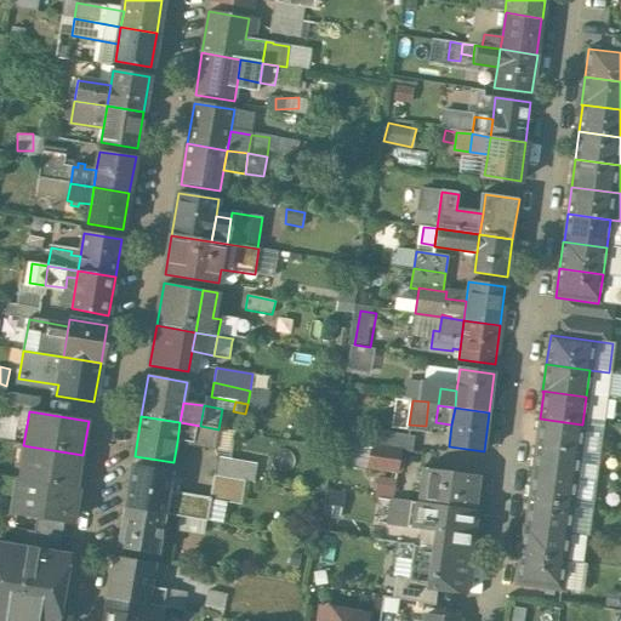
[(582,425),(540,419),(536,446),(579,451),(582,425)]
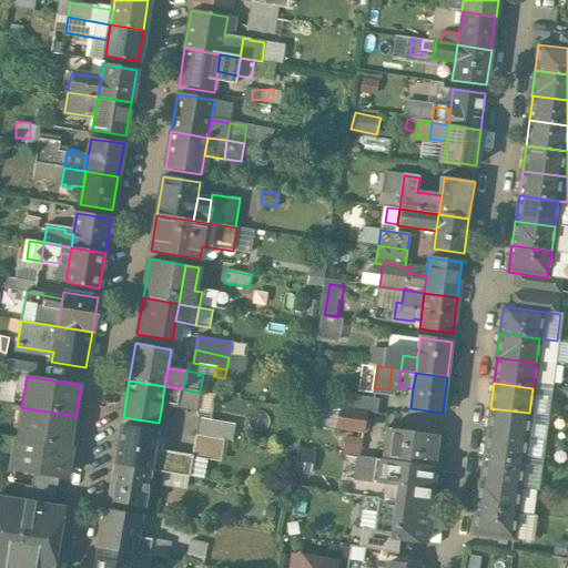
[(183,389),(164,386),(162,404),(196,409),(200,393),(183,389)]
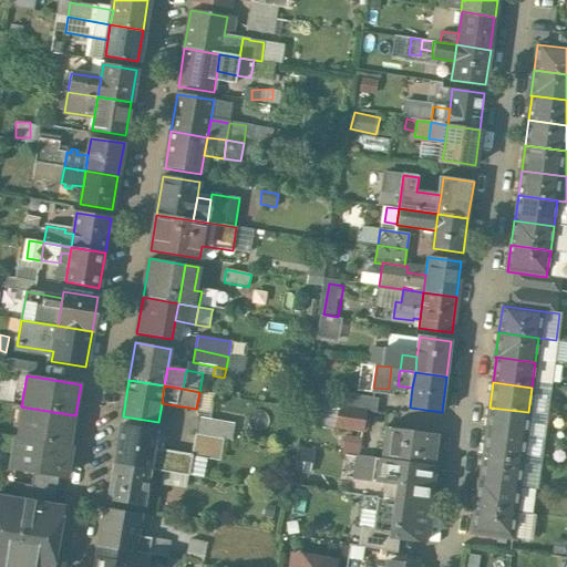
[(378,400),(342,394),(341,409),(366,412),(366,413),(377,414),(378,400)]
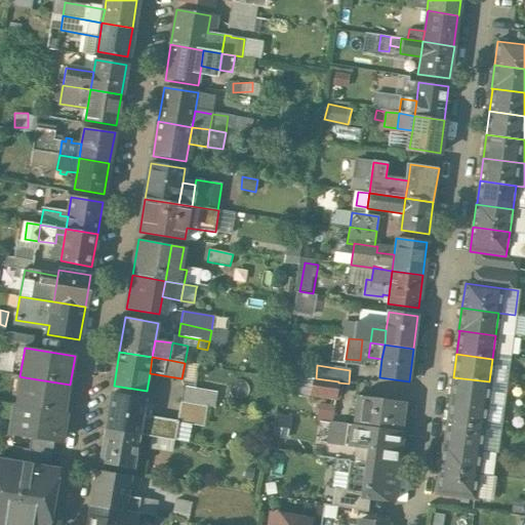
[(70,385),(25,377),(19,405),(66,413),(70,385)]
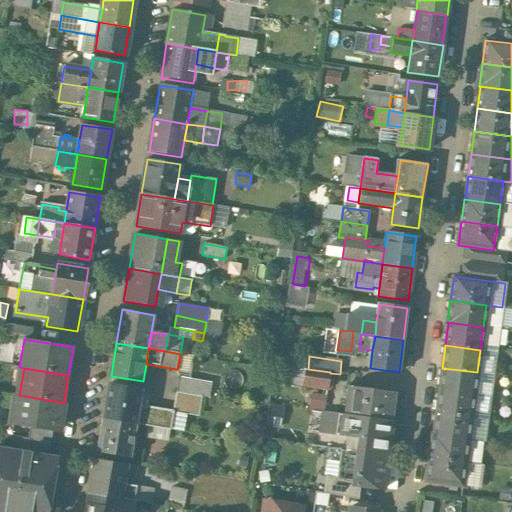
[(477,372),(442,368),(439,390),(474,395),(477,372)]
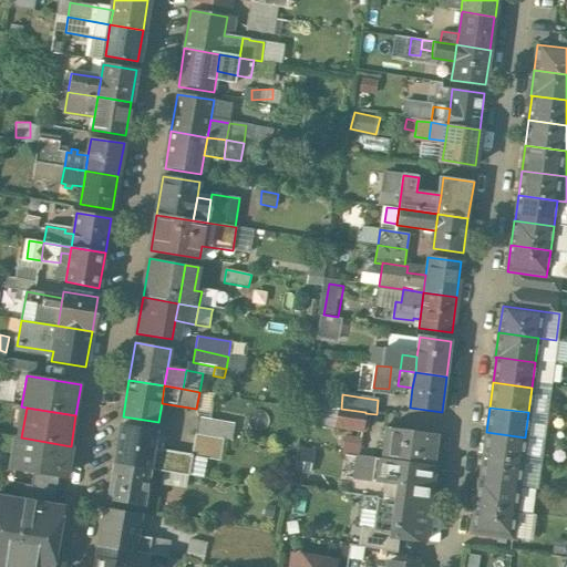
[(366,412),(341,409),(339,409),(336,429),(362,432),(366,413),(366,412)]
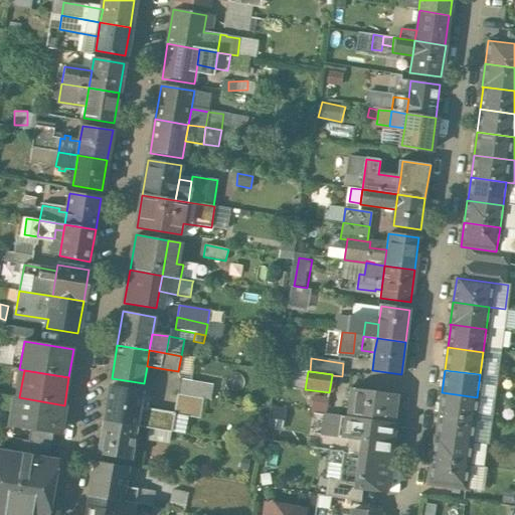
[(212,385),(180,379),(177,394),(203,399),(209,400),(212,385)]
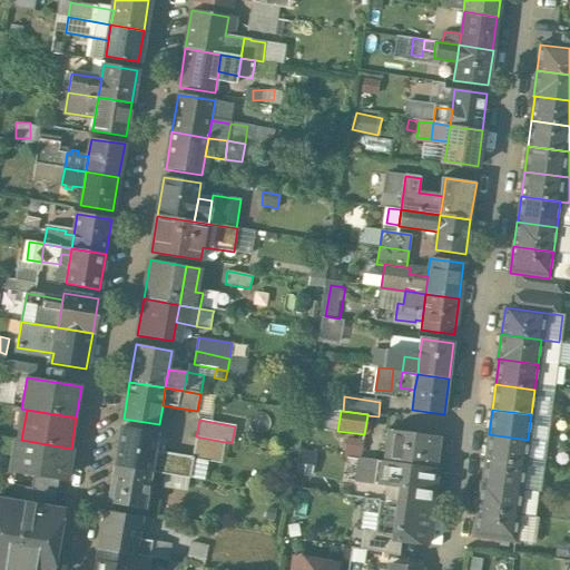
[(157,434),(121,429),(115,465),(150,471),(189,478),(194,458),(155,451),(157,434)]
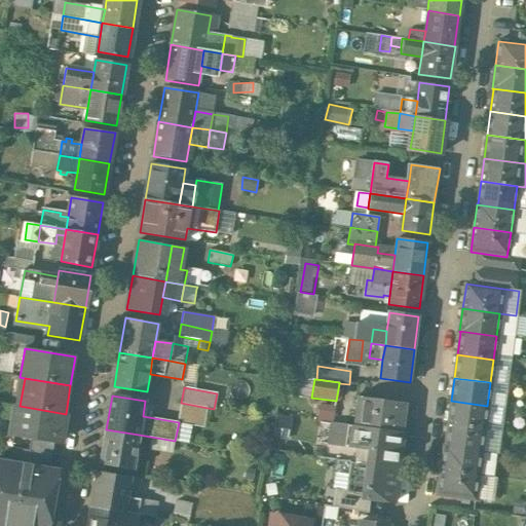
[(407,403),(358,397),(354,427),(359,428),(403,435),(407,403)]
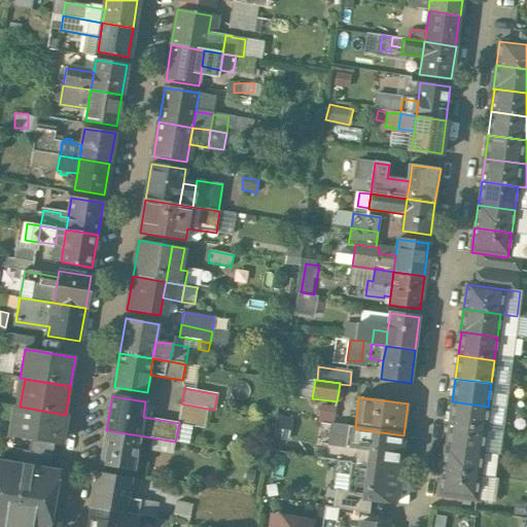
[(488,407),(452,401),(449,425),(485,429),(488,407)]
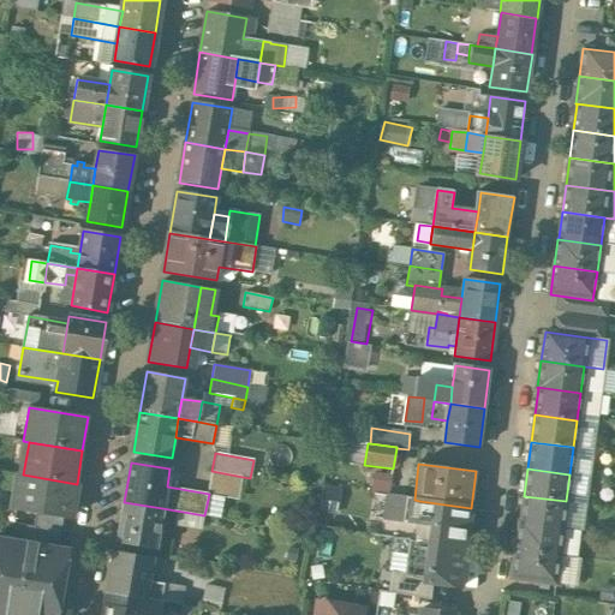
[(243,477),(212,471),(209,488),(239,493),(243,477)]
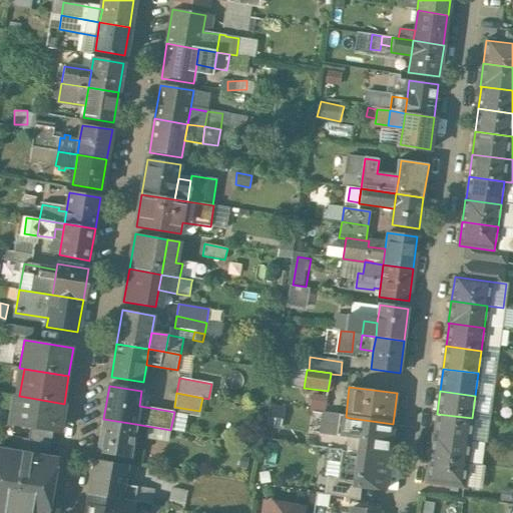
[(323,412),(328,397),(315,393),(310,407),(323,412)]
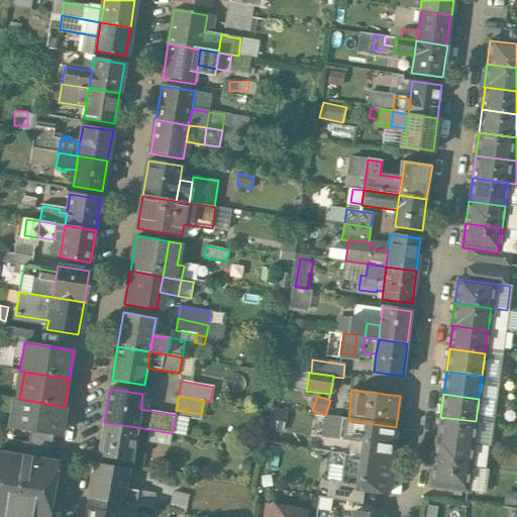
[(19,399),(15,399),(12,414),(17,415),(15,428),(30,431),(54,434),(60,435),(65,407),(19,399)]
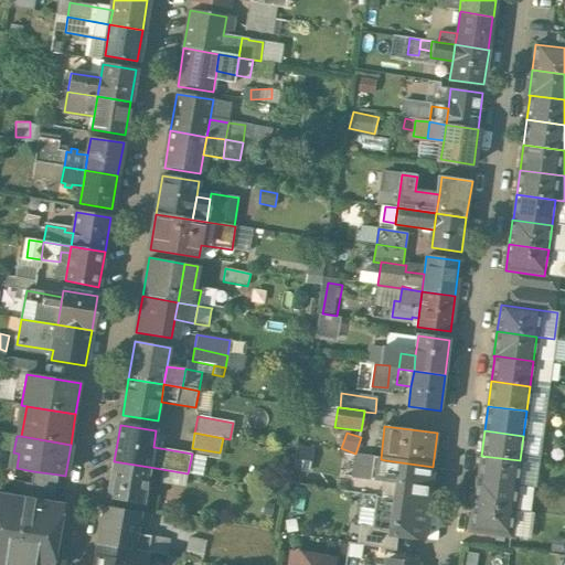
[(295,467),(313,469),(316,447),(297,445),(295,467)]
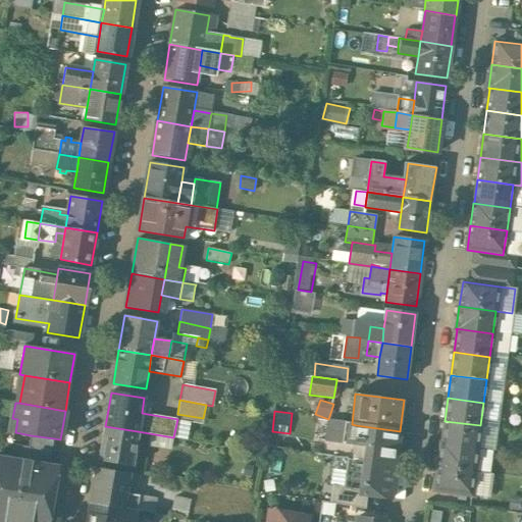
[(177,418),(175,435),(190,436),(191,419),(177,418)]
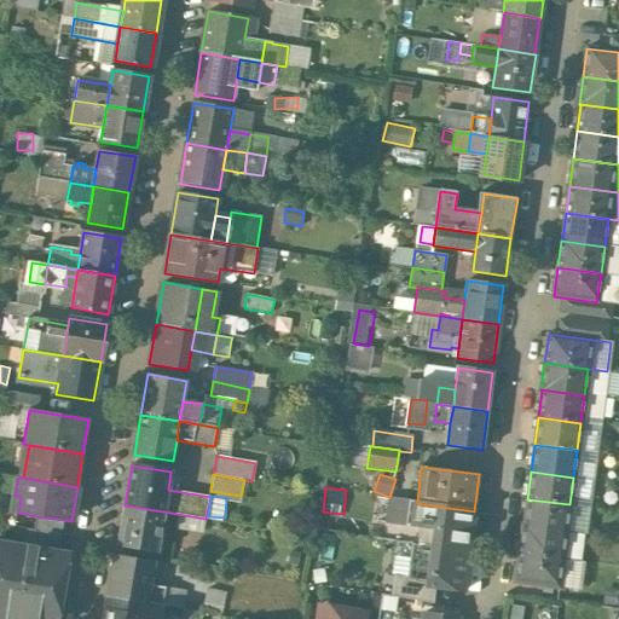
[(570,504),(527,499),(525,526),(522,526),(566,532),(570,504)]
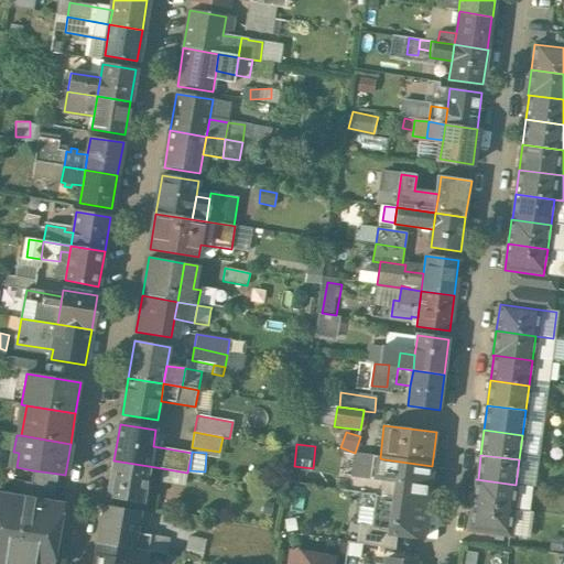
[(372,458),(355,456),(353,477),(369,479),(372,458)]
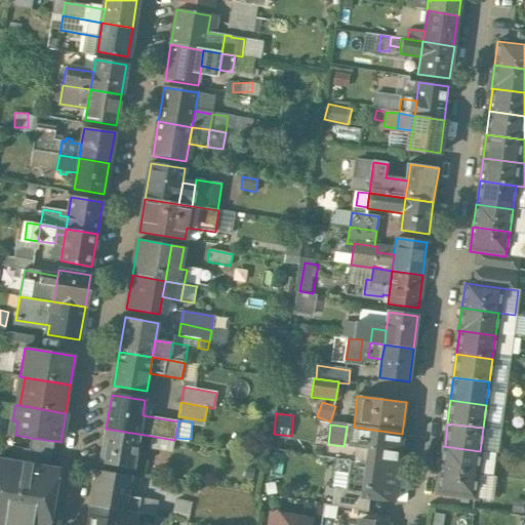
[(354,427),(347,427),(344,446),(355,447),(358,428),(354,427)]
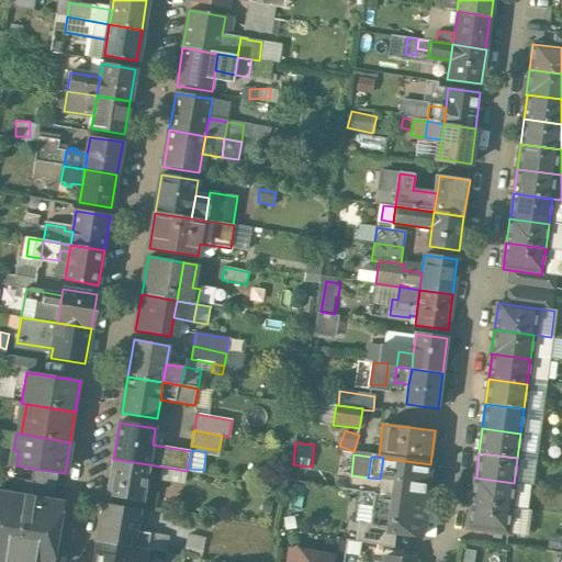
[(430,464),(383,458),(380,479),(382,480),(380,495),(396,497),(425,502),(430,464)]
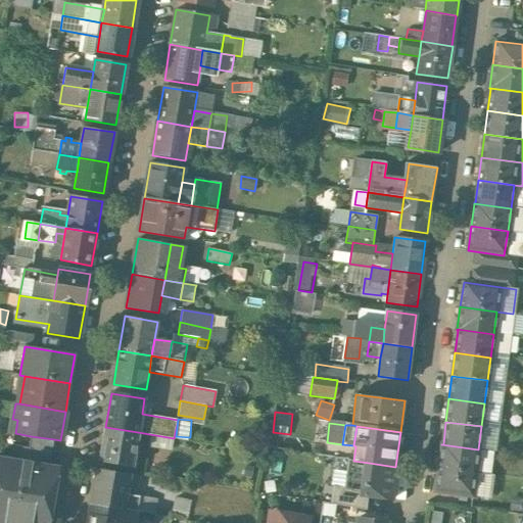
[(138,432),(105,427),(99,462),(133,467),(138,432)]
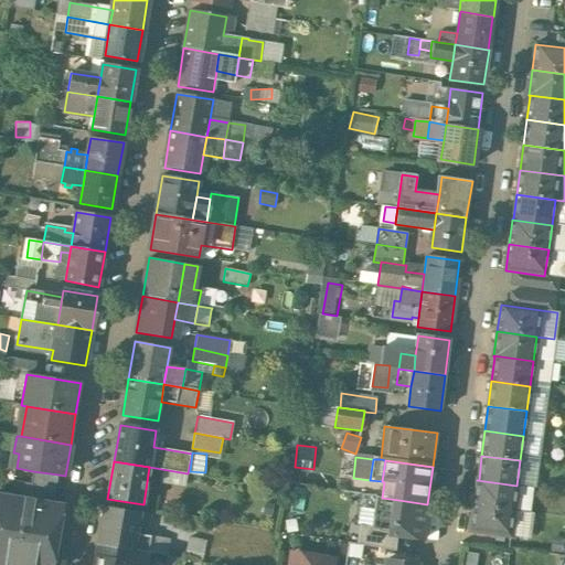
[(59,475),(33,471),(31,484),(55,489),(59,475)]
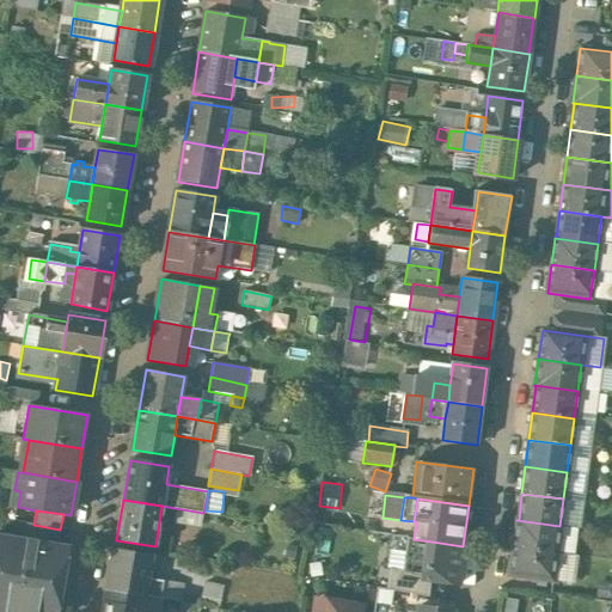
[(560,526),(516,520),(513,548),(556,554),(560,526)]
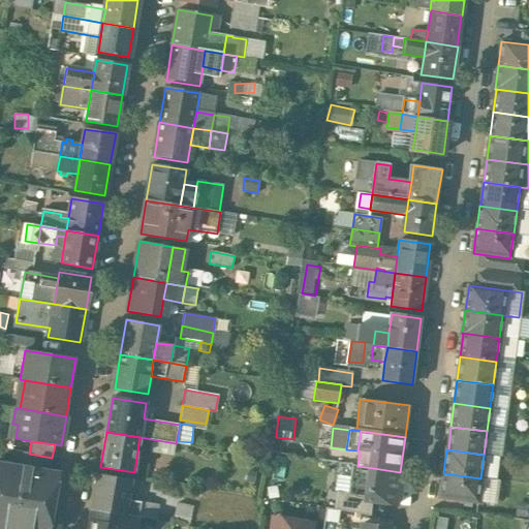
[(29,454),(23,453),(21,465),(50,470),(52,458),(29,454)]
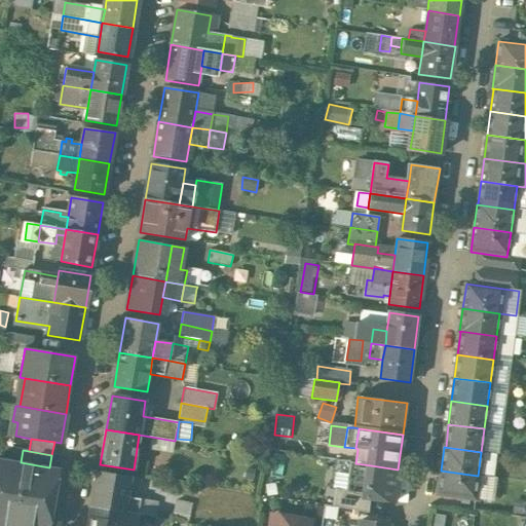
[(21,462),(0,458),(0,525),(5,525),(47,525),(58,468),(49,467),(21,462)]
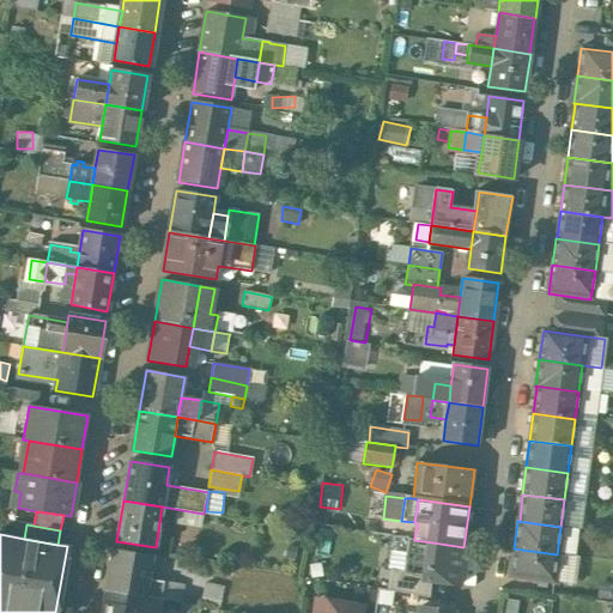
[(463,547),(432,542),(429,566),(425,590),(428,590),(457,595),(463,547)]
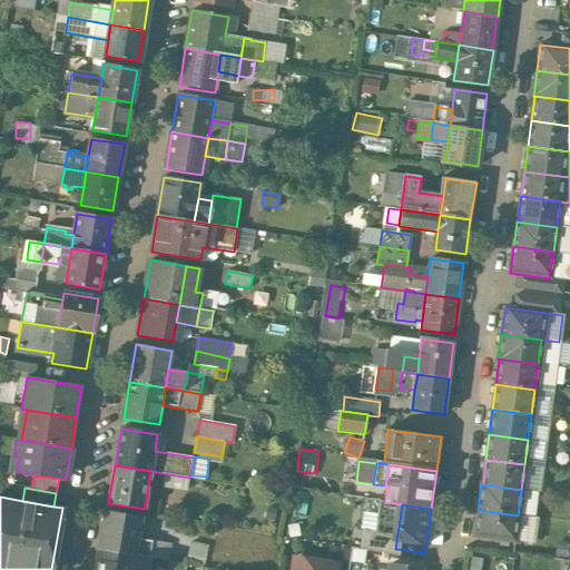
[(518,516),(478,510),(474,536),(514,541),(518,516)]
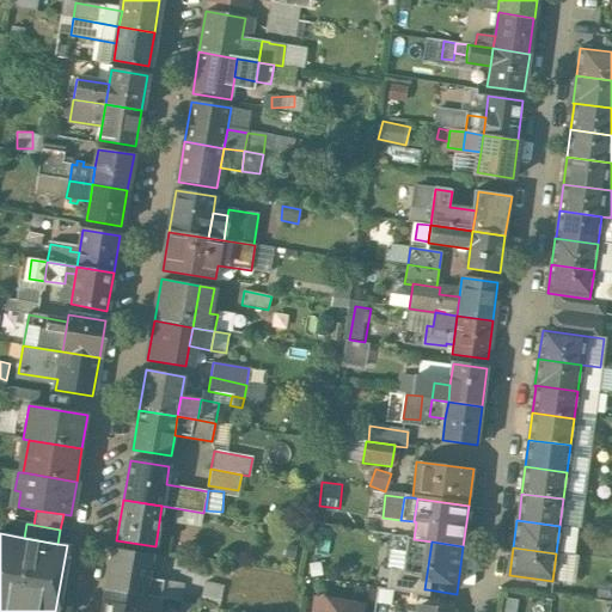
[(151,555),(115,549),(108,591),(144,595),(146,579),(151,555)]
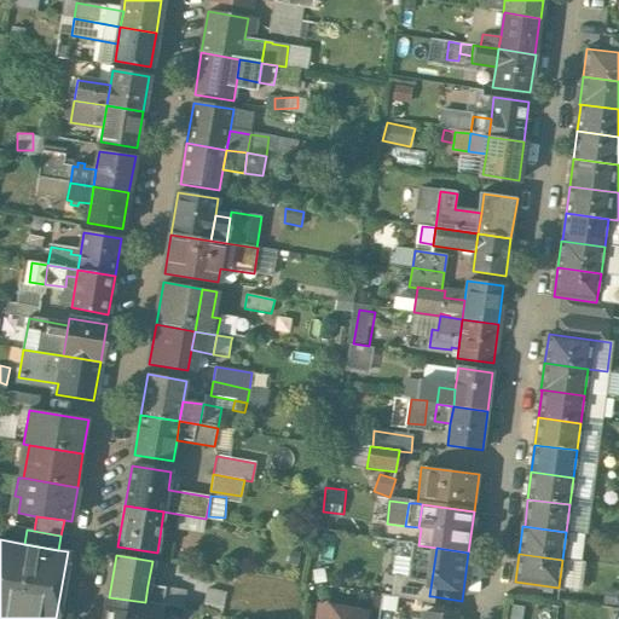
[(433,572),(397,566),(392,597),(405,600),(431,605),(432,596),(429,596),(433,572)]
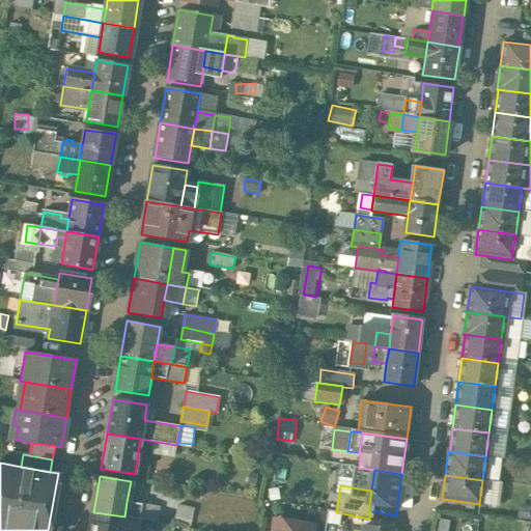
[(158,506),(127,502),(124,516),(139,520),(156,522),(158,506)]
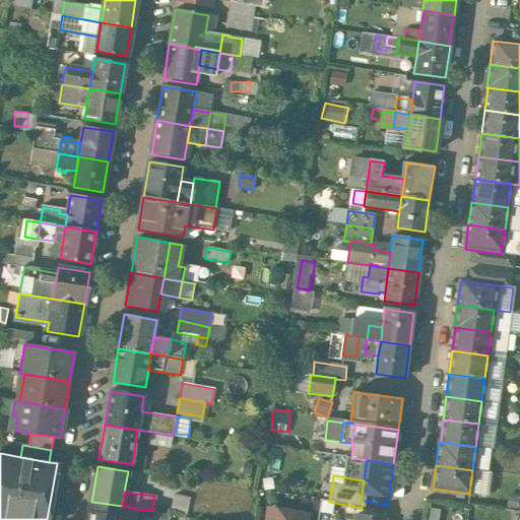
[(329,502),(321,501),(320,510),(339,513),(340,504),(329,502)]
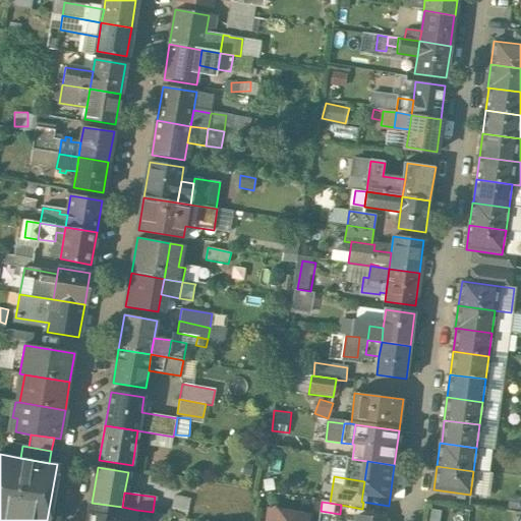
[(122,507),(92,503),(88,520),(134,520),(136,510),(122,507)]
